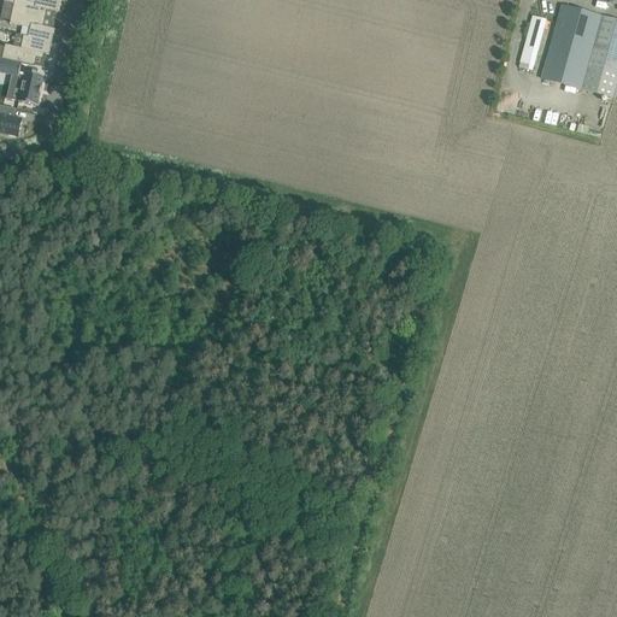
[(62,0),(60,0),(36,0),(36,4),(17,0),(15,0),(15,5),(4,3),(3,10),(45,19),(47,11),(58,13),(62,0)]
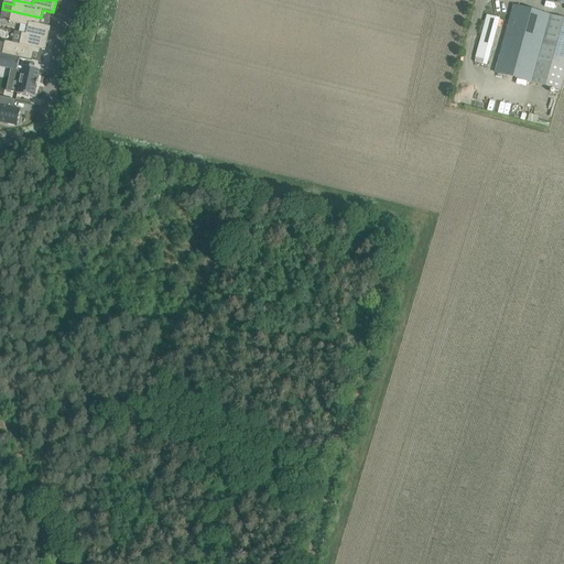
[(495,73),(531,83),(560,90),(563,75),(563,19),(513,6),(495,73)]
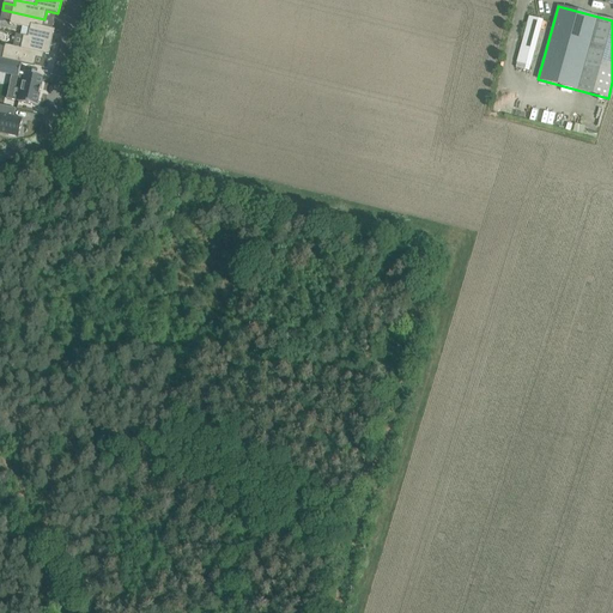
[(44,19),(2,10),(0,19),(11,22),(10,24),(30,29),(28,37),(52,42),(54,30),(43,26),(44,19)]
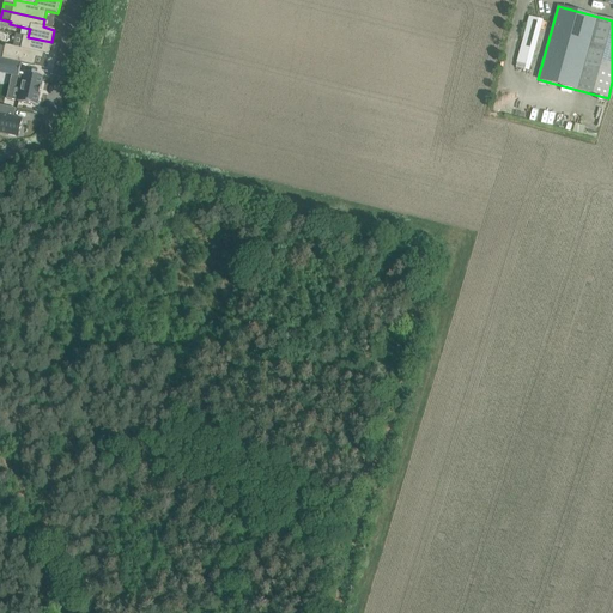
[(529,17),(516,62),(515,67),(528,72),(542,20),(529,17)]
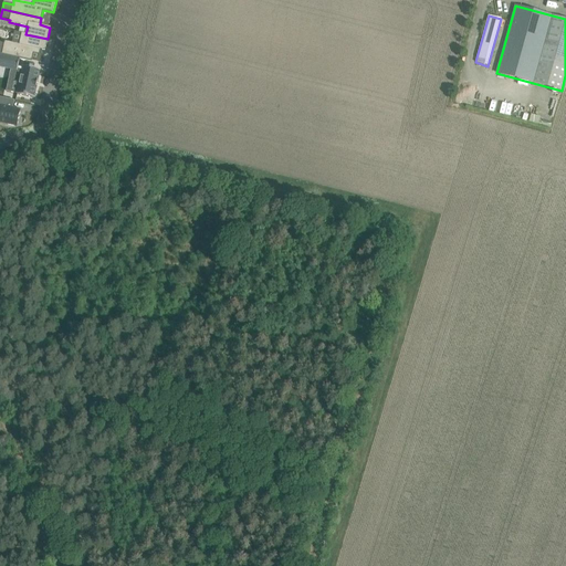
[(45,51),(48,39),(25,34),(22,33),(19,44),(4,41),(4,43),(0,42),(0,53),(31,61),(33,53),(39,54),(40,50),(45,51)]
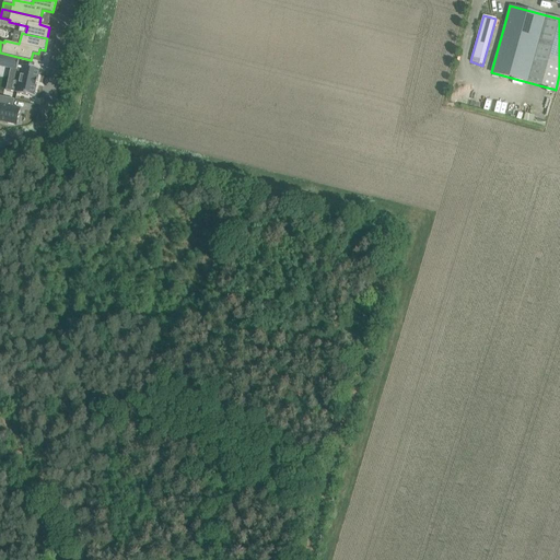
[(20,59),(0,54),(0,66),(18,70),(20,59)]
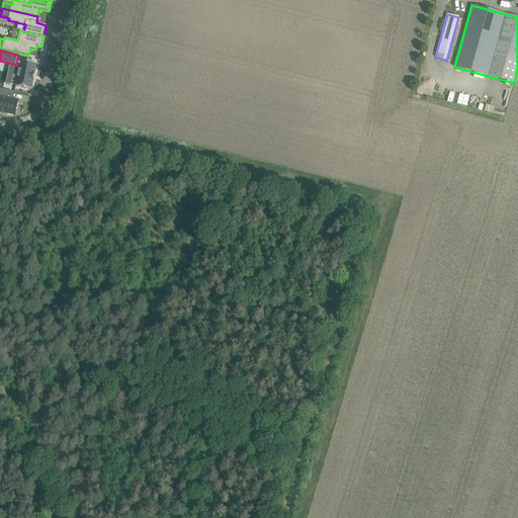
[(21,61),(15,86),(31,90),(33,80),(34,80),(35,75),(34,75),(36,65),(21,61)]
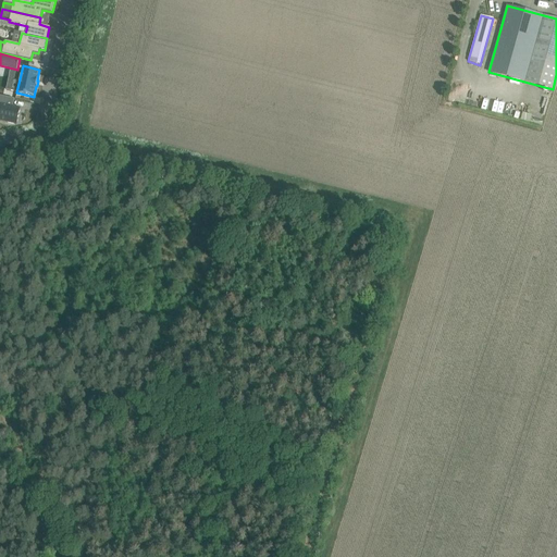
[(0,96),(0,121),(16,125),(21,109),(12,107),(10,104),(11,99),(14,100),(14,99),(0,96)]
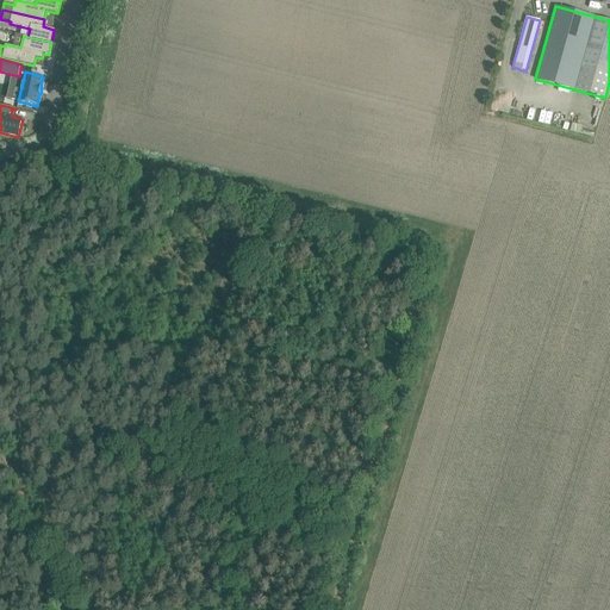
All buildings are outlined.
